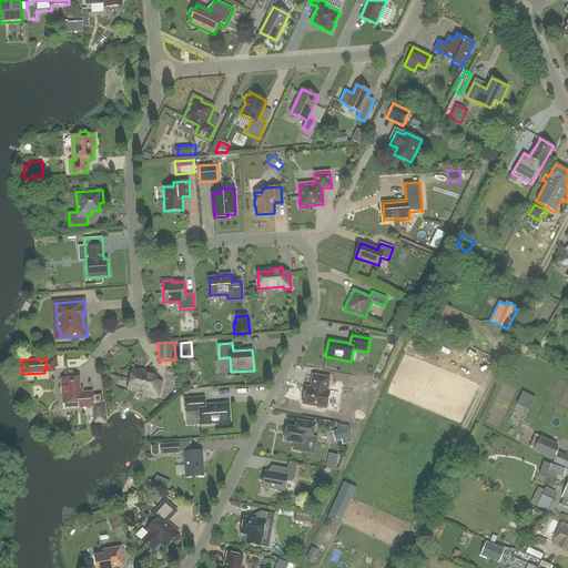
[(143,394),(159,397),(162,384),(155,382),(156,374),(146,372),(146,374),(133,371),(129,387),(144,392),(143,394)]
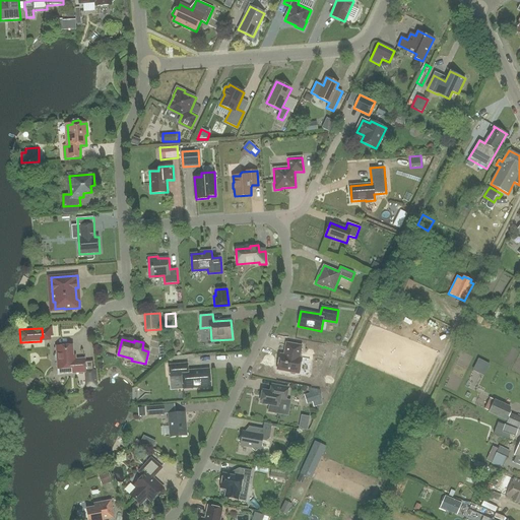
[(280,353),(277,370),(299,374),(302,358),(300,358),(302,345),(286,342),(284,354),(280,353)]
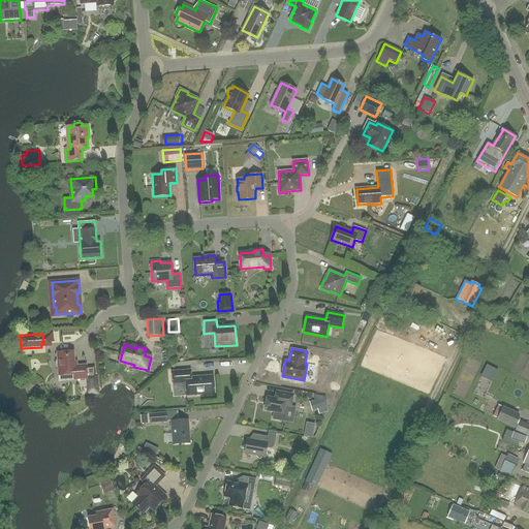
[(57,352),(59,376),(78,374),(78,379),(88,378),(87,377),(96,377),(95,366),(87,367),(87,365),(75,366),(74,351),(57,352)]
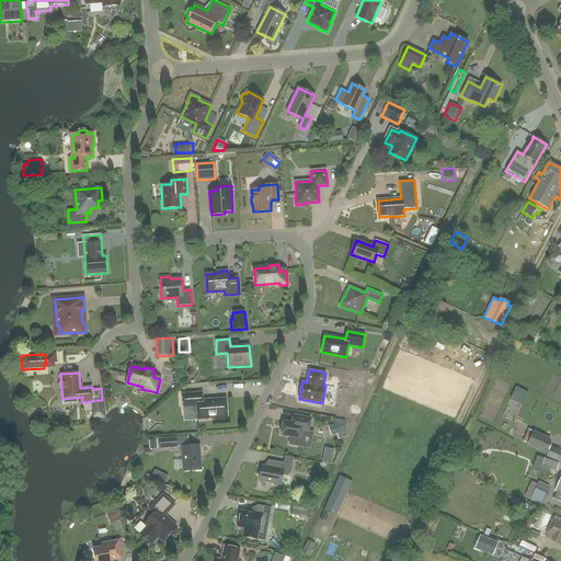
[(196,407),(197,420),(228,418),(226,399),(203,400),(203,392),(183,393),(183,407),(196,407)]
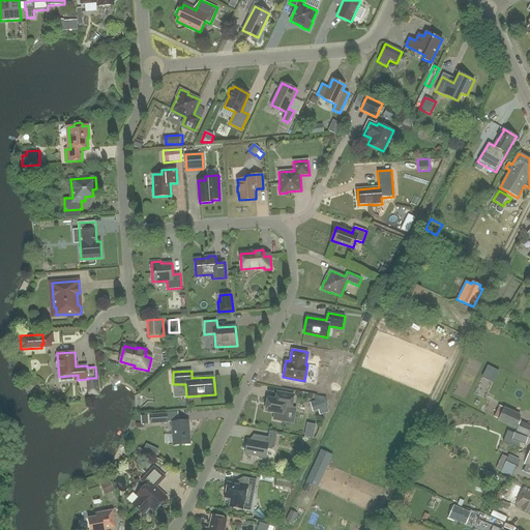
[(268,398),(265,411),(265,412),(273,413),(272,421),(294,424),(297,408),(291,408),(294,395),(282,393),(276,392),(275,400),(268,398)]
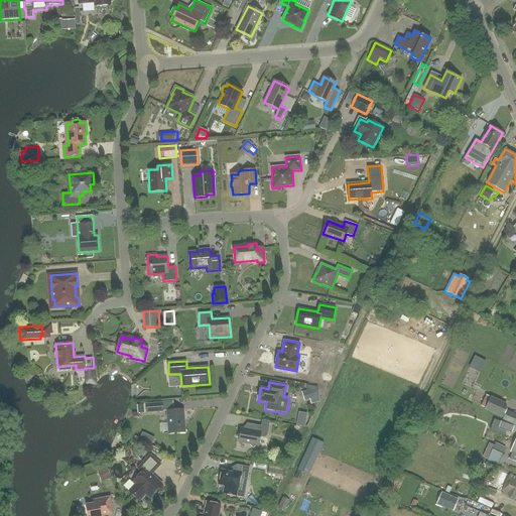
[(320,402),(318,396),(319,396),(316,387),(306,385),(305,386),(306,391),(301,392),(304,401),(309,399),(311,404),(320,402)]
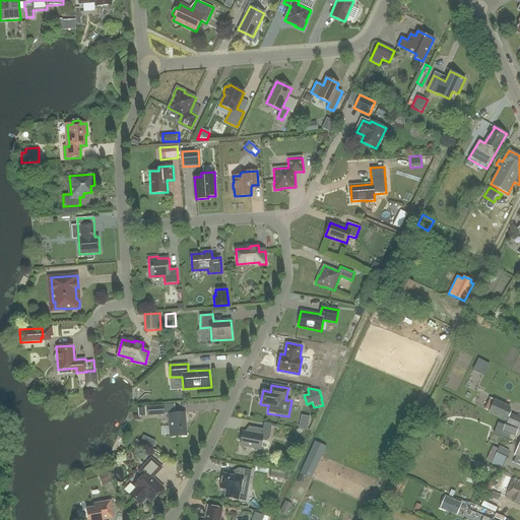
[(519,429),(519,416),(511,412),(510,406),(490,397),(484,409),(490,411),(489,412),(507,420),(505,424),(519,429)]
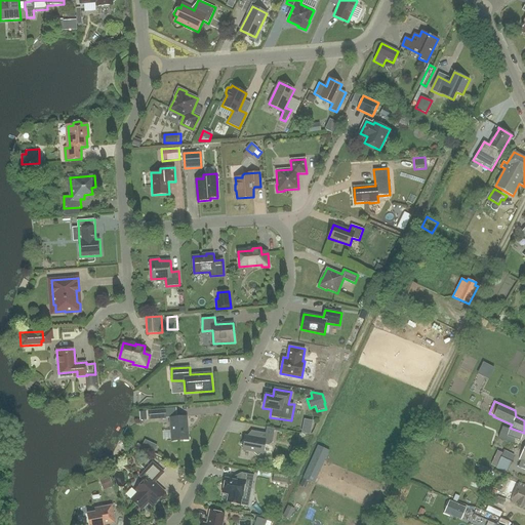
[(149,420),(166,419),(165,409),(148,410),(149,420)]
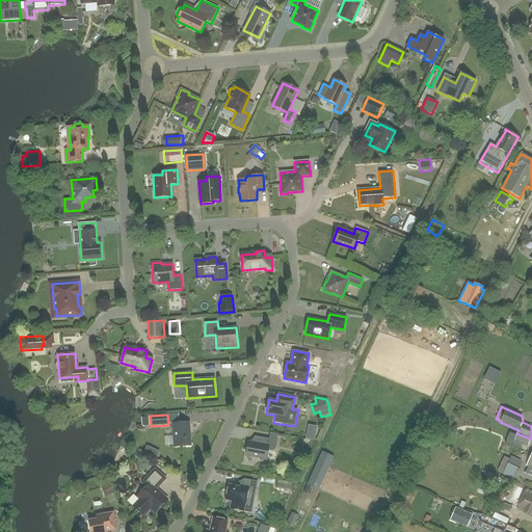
[(174,447),(191,446),(189,422),(173,423),(174,447)]
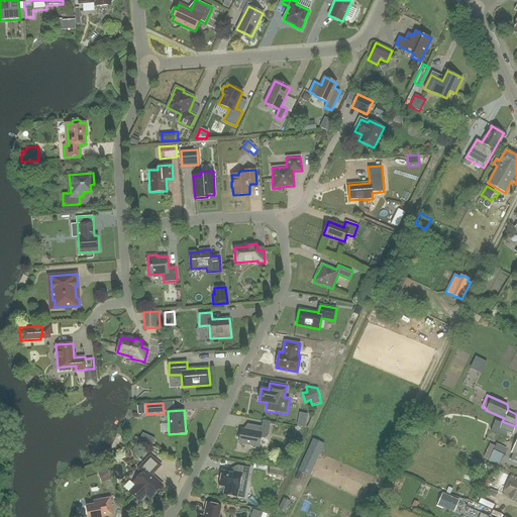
[(300,414),(299,424),(307,425),(308,415),(300,414)]
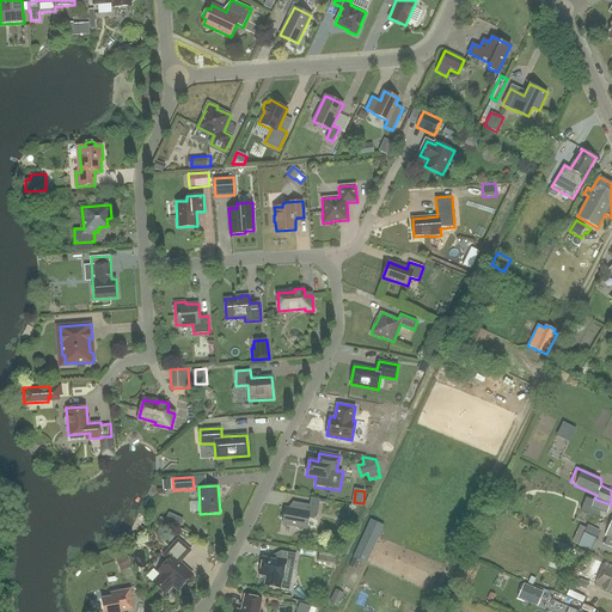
[(286,512),(280,518),(283,520),(283,524),(295,526),(301,532),(304,528),(306,528),(308,519),(313,519),(317,516),(320,500),(311,497),(310,505),(293,502),(292,509),(286,508),(286,512)]
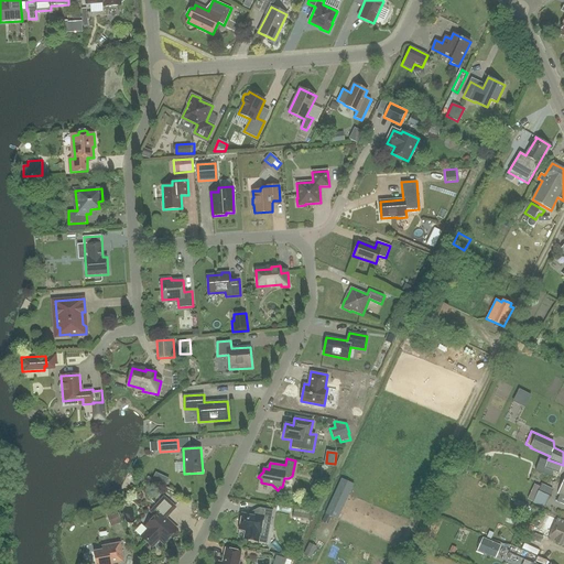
[(562,466),(548,461),(545,468),(559,473),(562,466)]
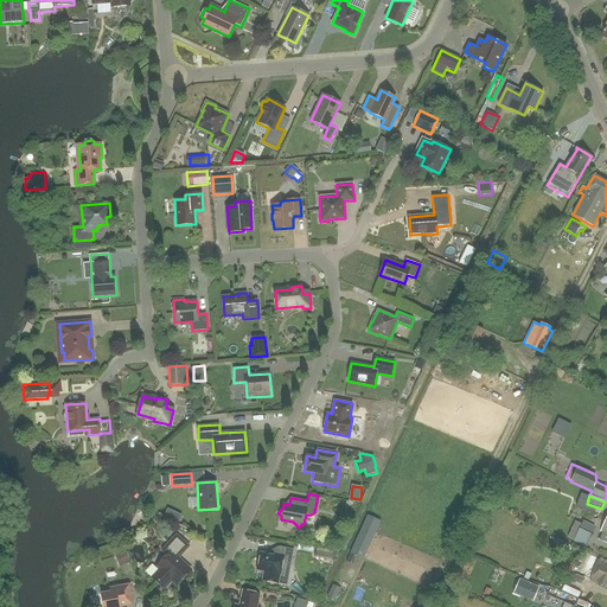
[(181,516),(167,509),(164,518),(178,524),(181,516)]
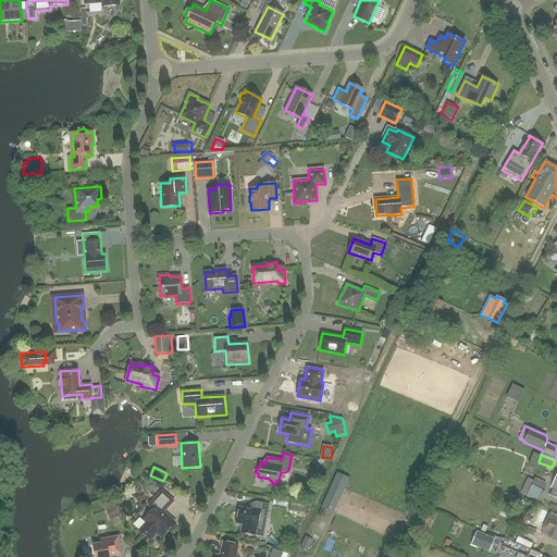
[(546,483),(535,478),(525,496),(537,502),(546,483)]
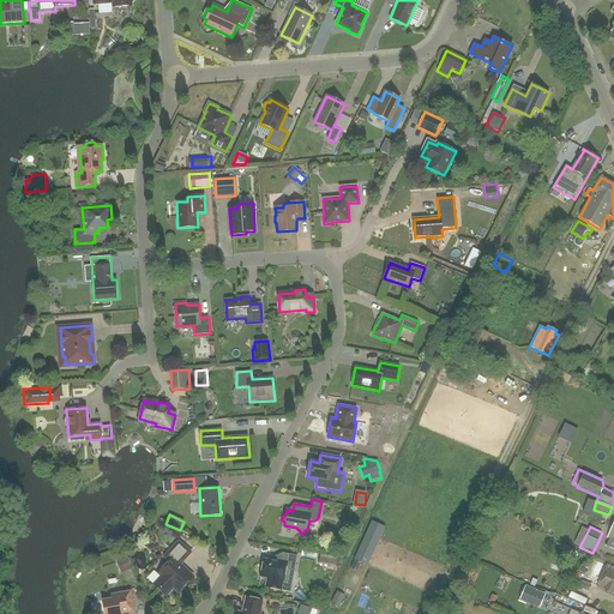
[(162,576),(154,584),(166,595),(174,587),(179,591),(180,590),(182,590),(186,587),(186,584),(193,577),(180,564),(191,553),(179,542),(167,555),(172,560),(158,573),(162,576)]
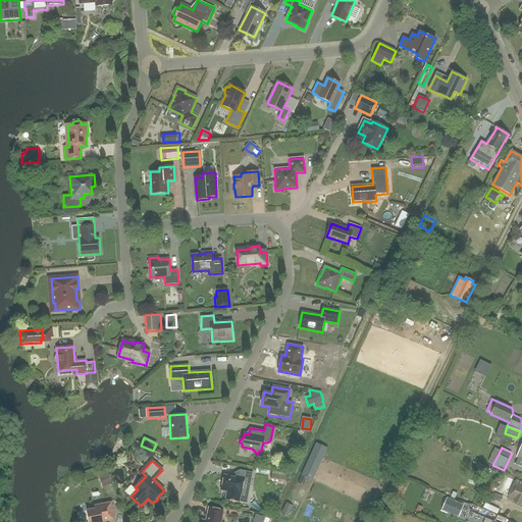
[(243,483),(251,485),(253,472),(240,470),(239,478),(224,475),(221,490),(227,491),(225,501),(239,503),(239,502),(243,483)]
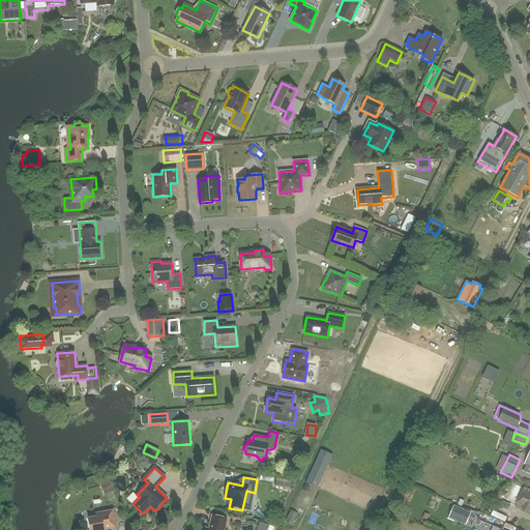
[(291,481),(276,478),(275,487),(289,490),(291,481)]
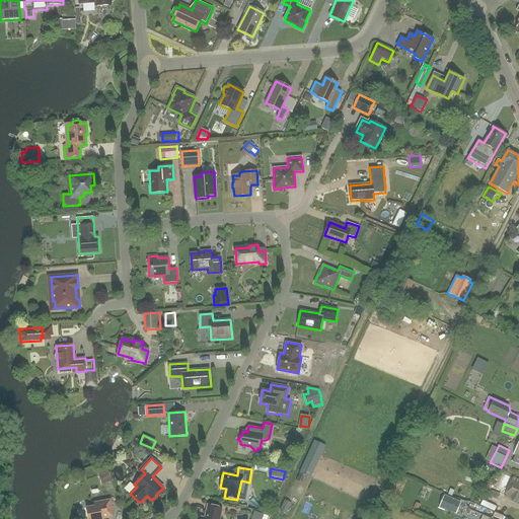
[(108,472),(98,475),(101,485),(112,482),(108,472)]
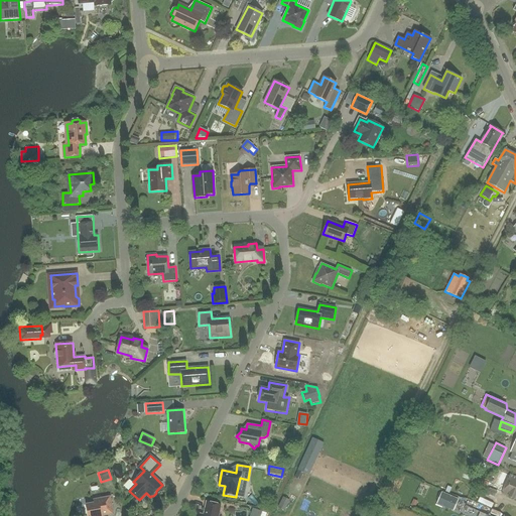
[(505,473),(497,491),(502,493),(515,499),(515,477),(510,475),(505,473)]
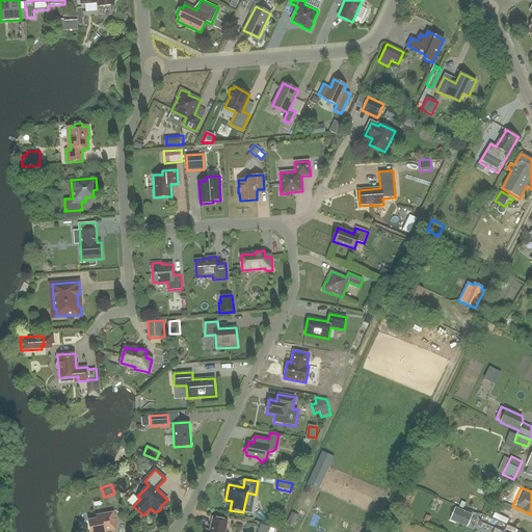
[(503,502),(500,508),(510,512),(512,506),(503,502)]
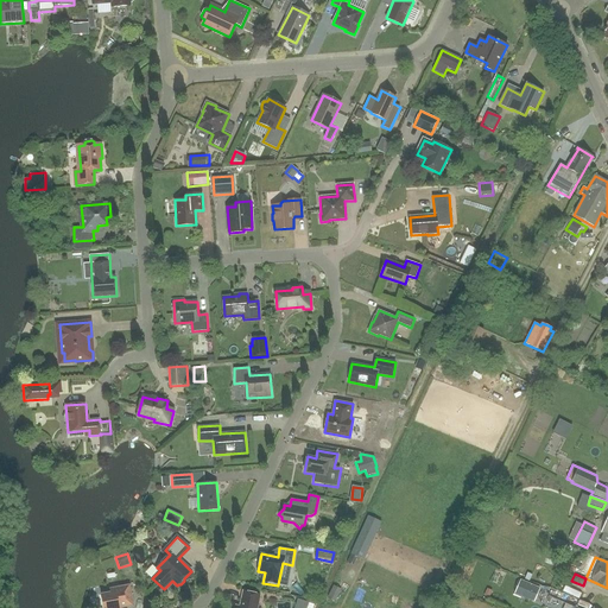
[(526,580),(519,594),(538,602),(545,588),(526,580)]
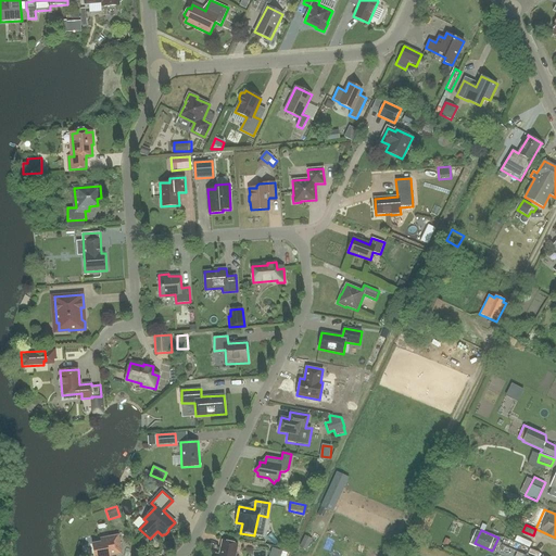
[(92,544),(95,555),(109,555),(122,554),(118,535),(104,539),(101,542),(92,544)]
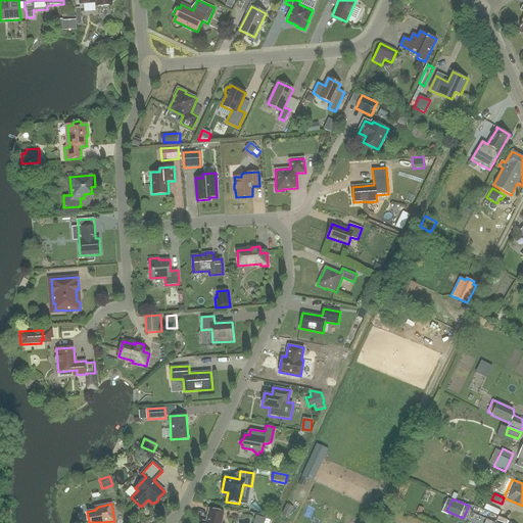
[(288,519),(294,508),(287,505),(282,515),(288,519)]
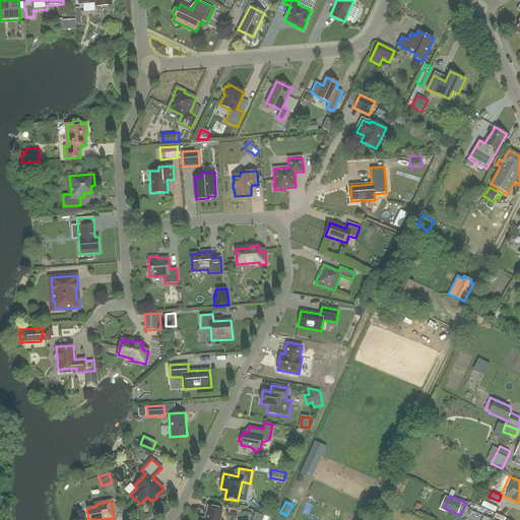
[(202,518),(201,519),(219,519),(222,509),(208,506),(205,519),(202,518)]
